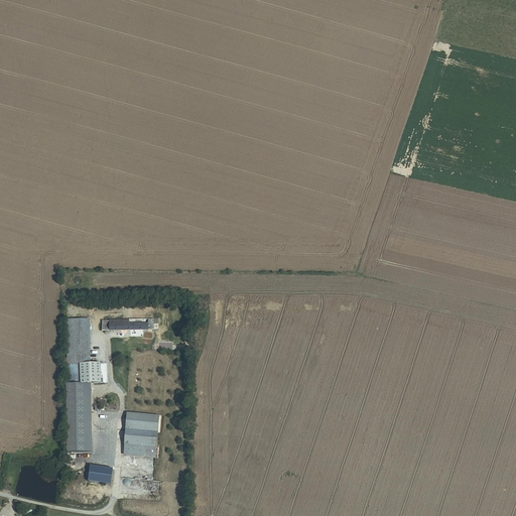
[(150,320),(103,321),(104,331),(154,331),(154,316),(150,316),(150,320)]
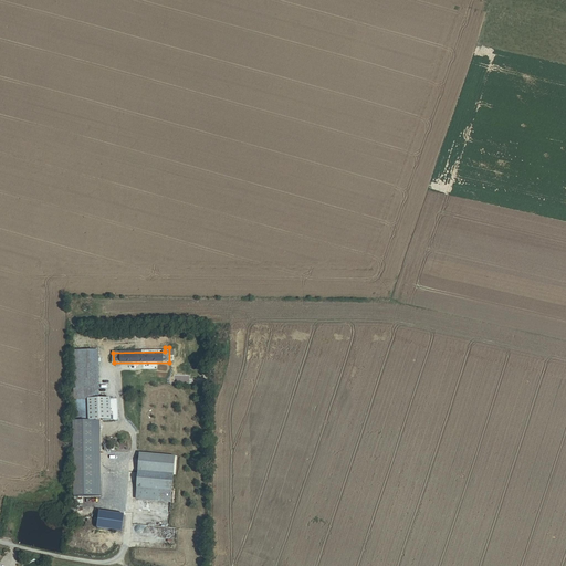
[(98,352),(73,352),(73,490),(98,490),(98,450),(93,450),(93,429),(93,420),(111,420),(109,399),(98,399),(98,352)]
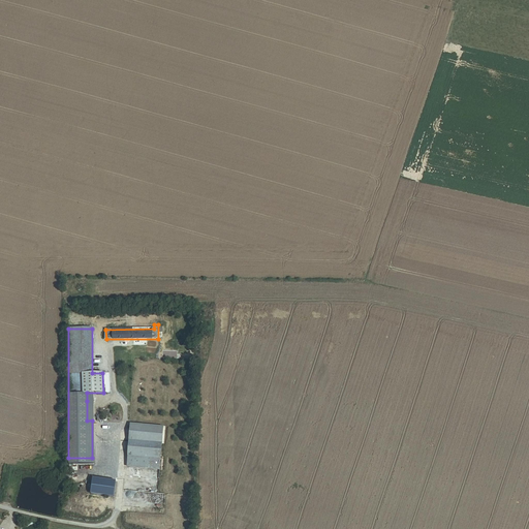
[(109,374),(103,375),(105,394),(112,393),(109,374)]
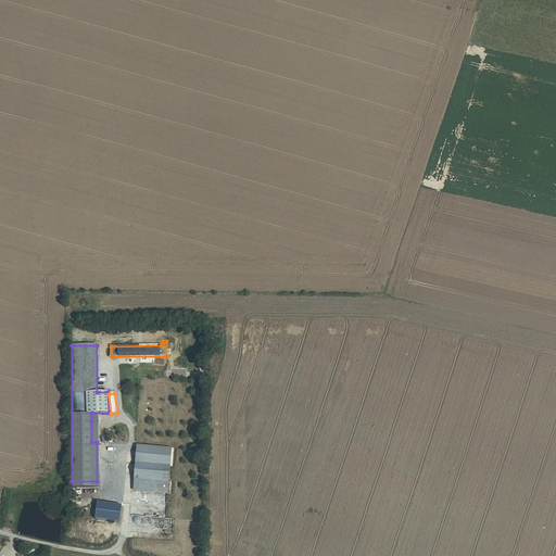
[(174,449),(138,445),(134,490),(167,493),(169,466),(172,466),(174,449)]
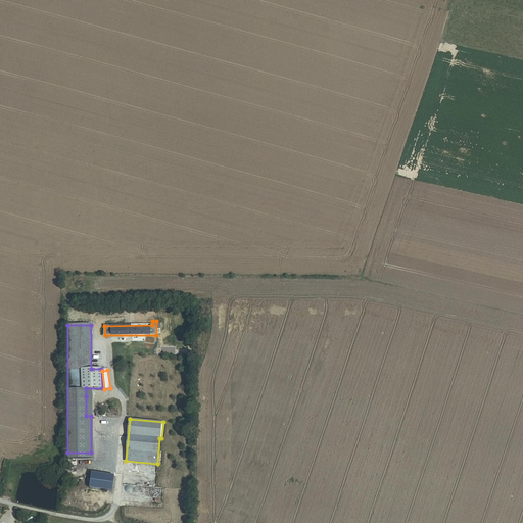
[(94,489),(109,492),(112,476),(97,474),(94,489)]
